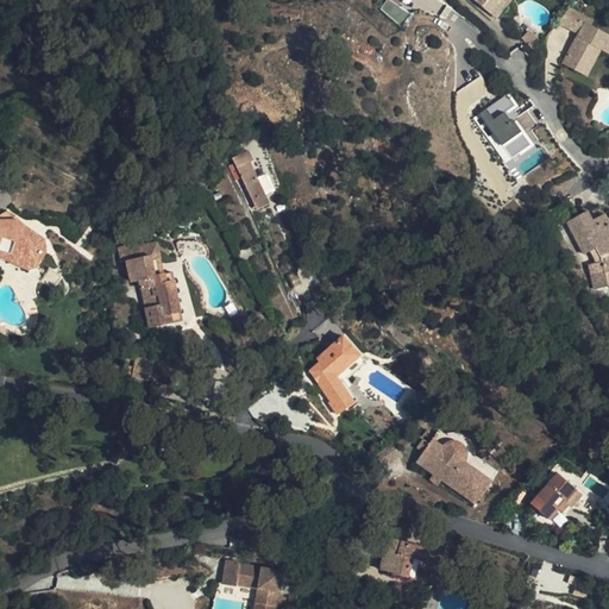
[(472,0),(489,13),(498,0),(497,0),(472,0)]
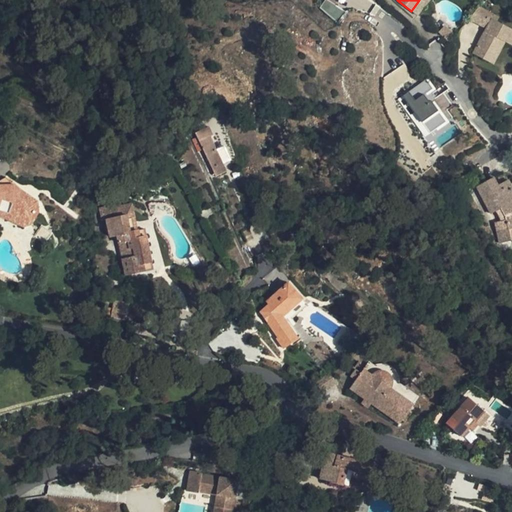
[(418,0),(419,0),(411,11),(415,14),(426,0),(418,0)]
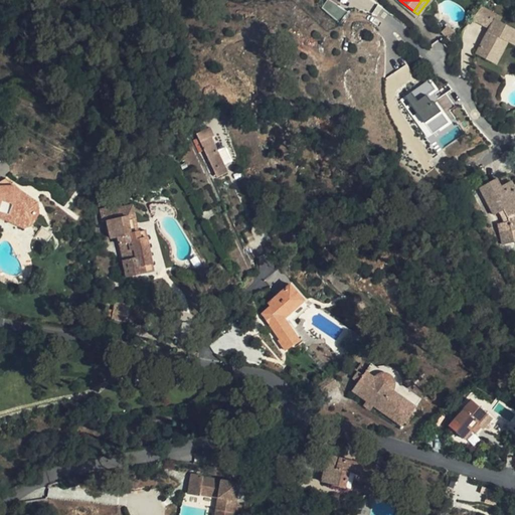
[(500,18),(480,7),(470,18),(488,28),(474,54),(488,61),(496,45),(502,48),(506,41),(514,46),(514,43),(514,30),(498,22),(500,18)]
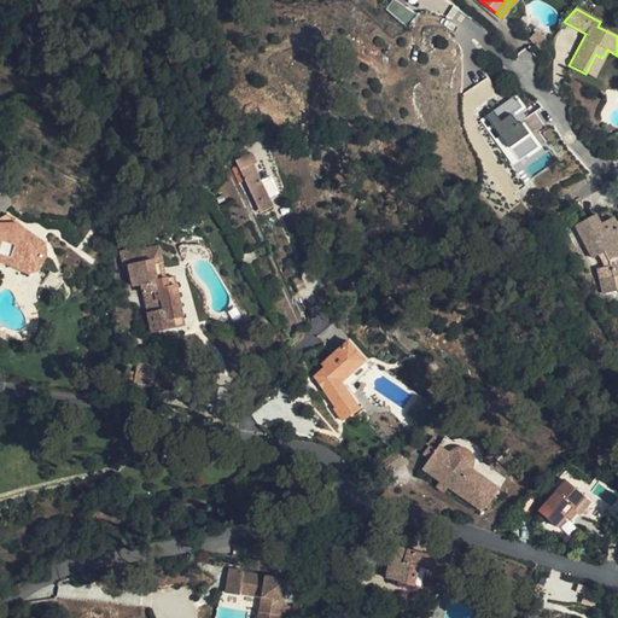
[(526,39),(537,50),(544,41),(534,31),(526,39)]
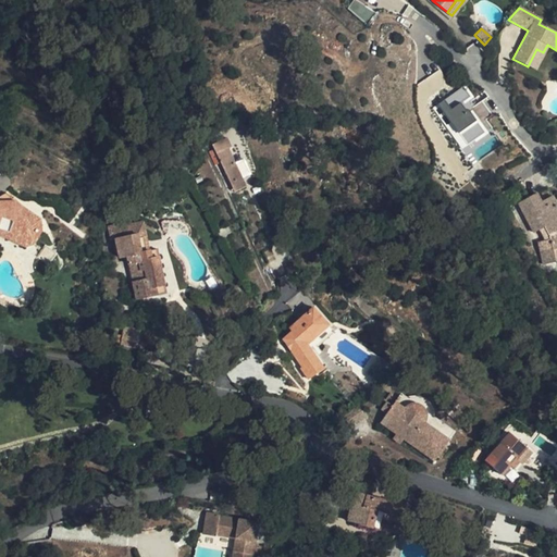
[(528,66),(534,70),(543,52),(536,49),(528,66)]
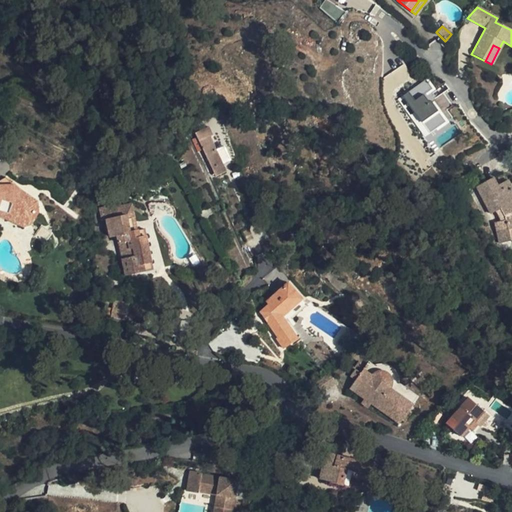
[(428,80),(398,99),(424,139),(453,122),(447,111),(453,107),(443,95),(431,101),(426,96),(437,91),(428,80)]
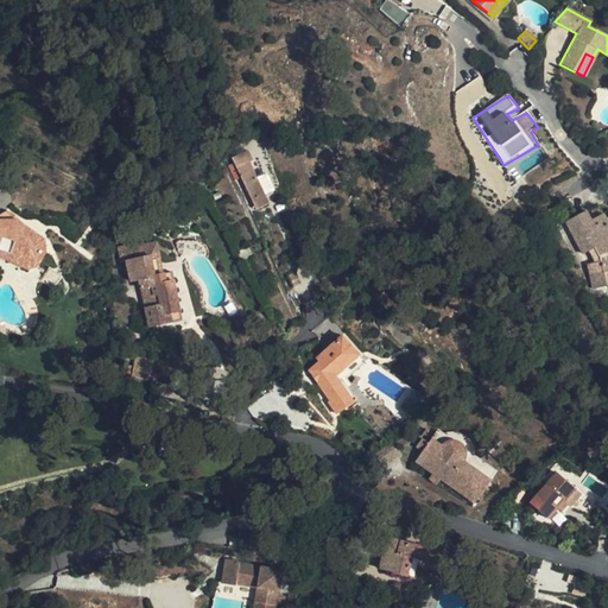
[(248,163),(241,166),(236,169),(255,210),(268,204),(248,163)]
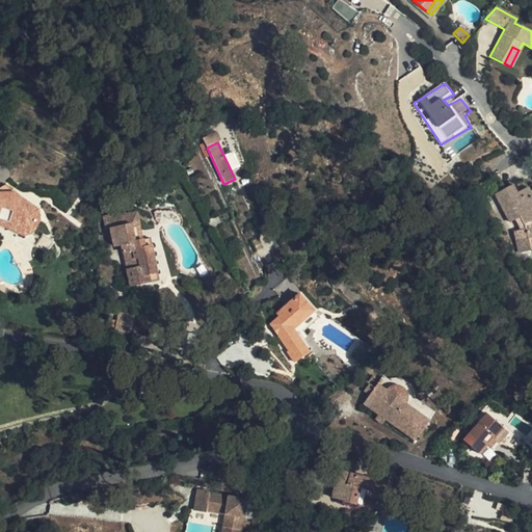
[(5,186),(0,189),(0,218),(9,221),(22,237),(31,235),(33,225),(40,222),(37,211),(23,201),(22,202),(5,186)]
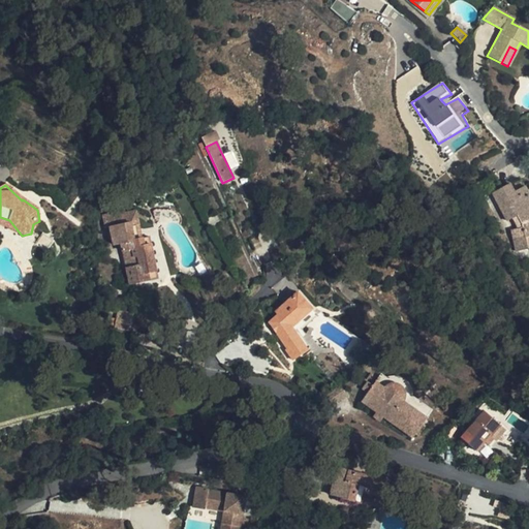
[(528,193),(525,187),(516,193),(510,185),(493,194),(508,222),(514,219),(518,226),(519,229),(512,230),(518,252),(528,249),(528,193)]
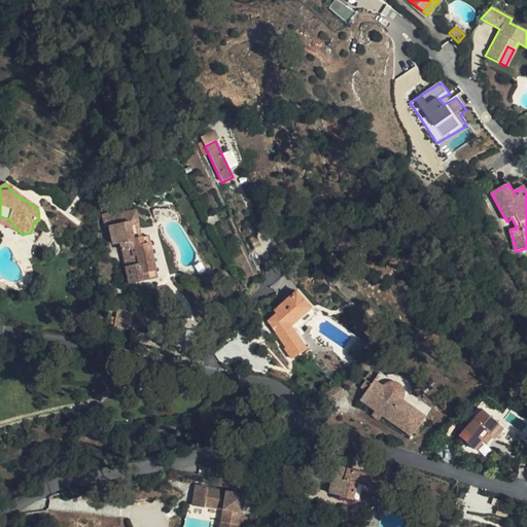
[(160,277),(151,235),(144,237),(136,239),(132,221),(116,225),(114,214),(113,209),(107,210),(113,242),(121,241),(130,283),(160,277)]
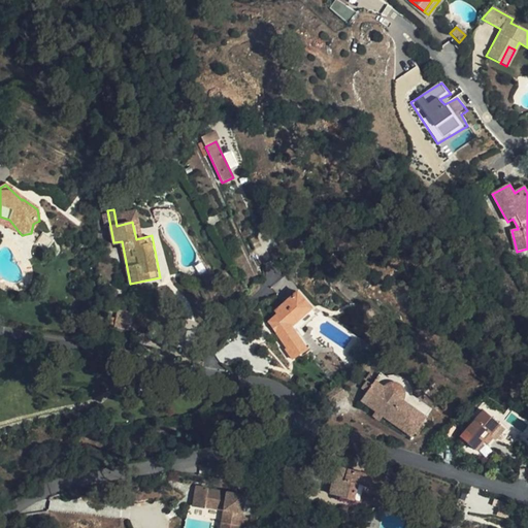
[(144,237),(138,209),(114,215),(117,226),(132,222),(136,239),(144,237)]
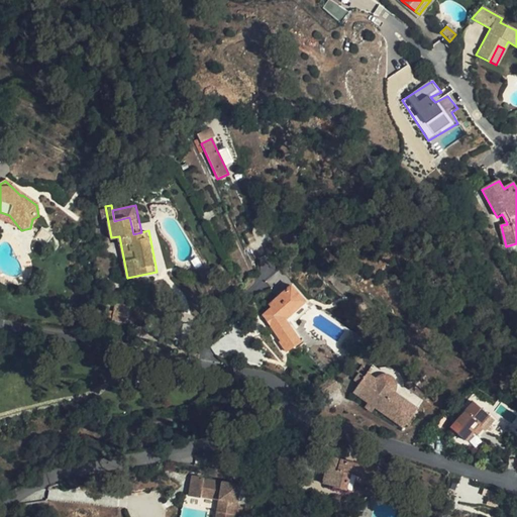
[(0,220),(21,230),(9,215),(0,212),(0,220)]
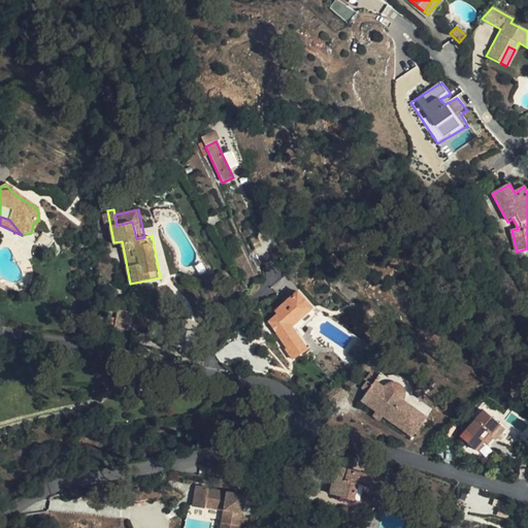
[(45,253),(53,242),(42,235),(35,245),(45,253)]
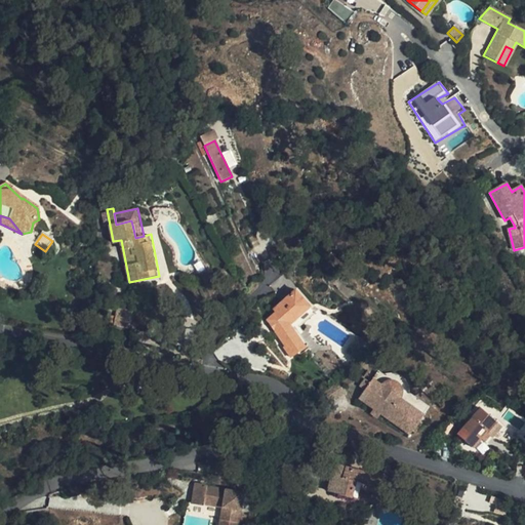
[(294,331),(304,323),(299,317),(312,307),(296,290),(275,310),(277,313),(268,321),(271,324),(274,322),(278,328),(275,330),(286,348),(285,349),(291,358),(306,348),(294,331)]
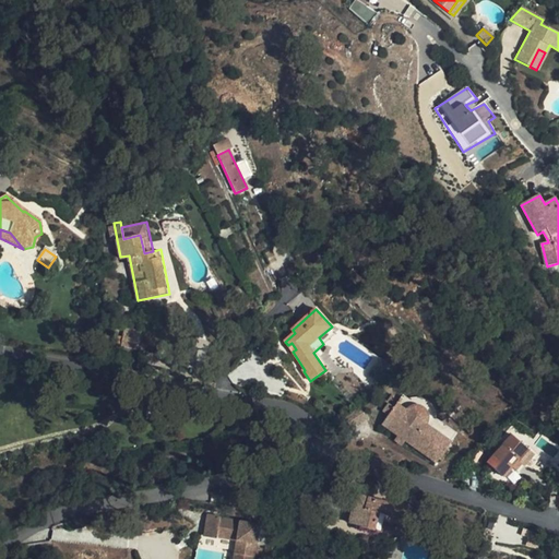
[(319,337),(323,344),(337,333),(332,326),(319,337)]
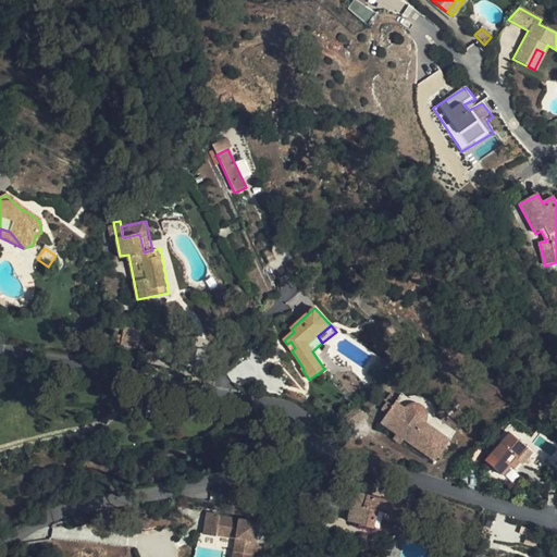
[(138,348),(143,331),(124,326),(121,345),(138,348)]
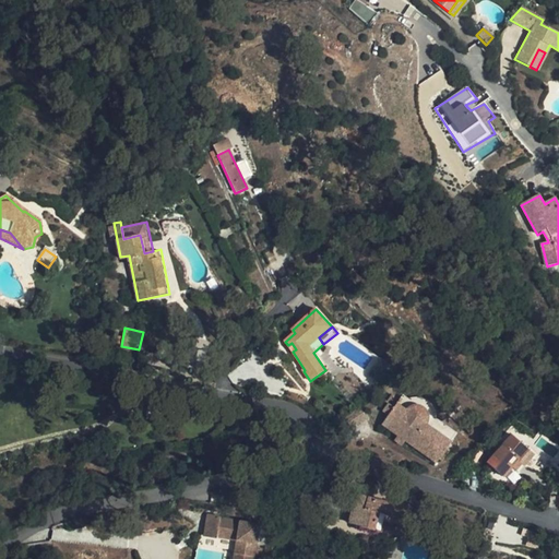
[(400,436),(407,441),(438,462),(452,442),(427,424),(429,418),(428,413),(424,408),(419,406),(413,407),(408,411),(397,404),(383,424),(400,436)]
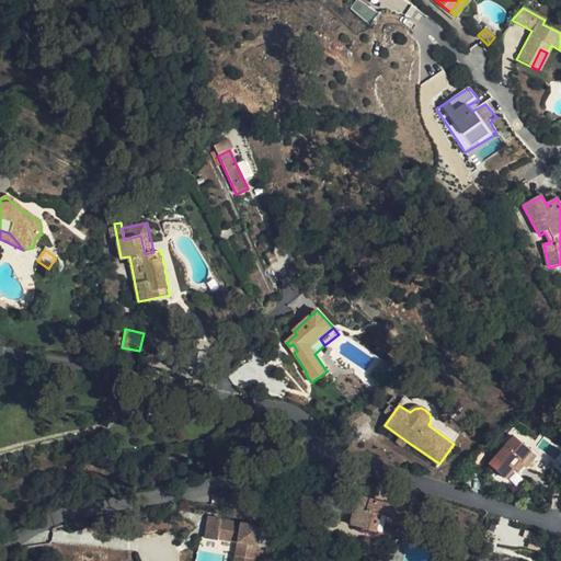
[(405,447),(409,443),(401,437),(398,442),(405,447)]
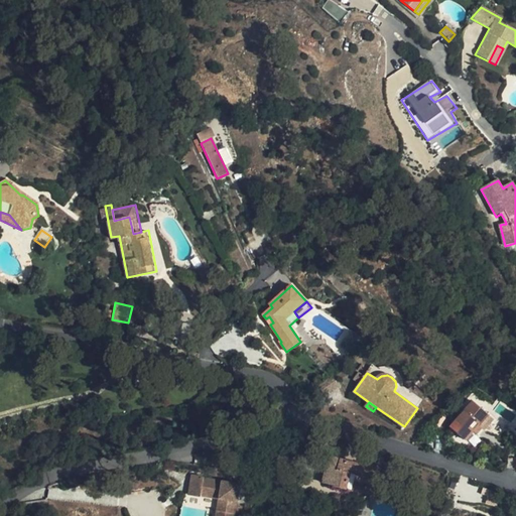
[(480,426),(483,429),(485,430),(494,420),(474,402),(450,426),(466,440),(475,431),(480,426)]
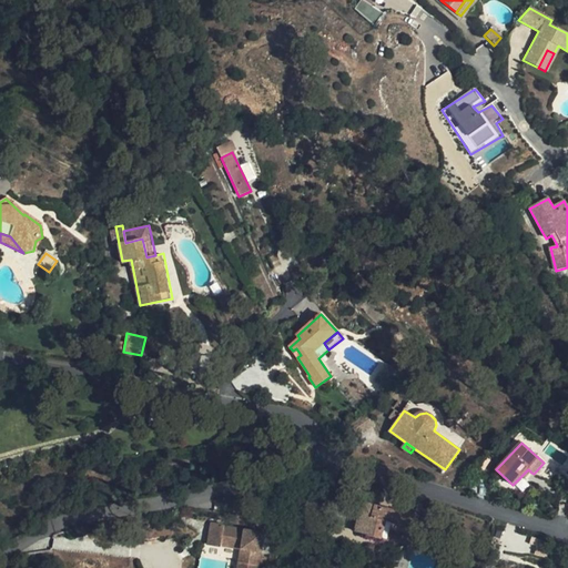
[(494,465),(488,459),(482,466),(487,472),(494,465)]
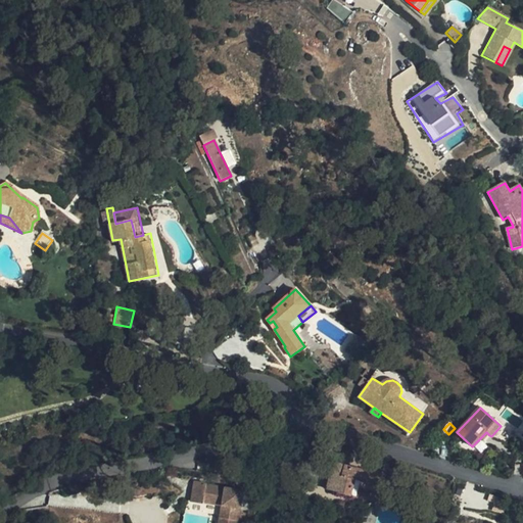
[(484,440),(489,435),(486,432),(481,437),(484,440)]
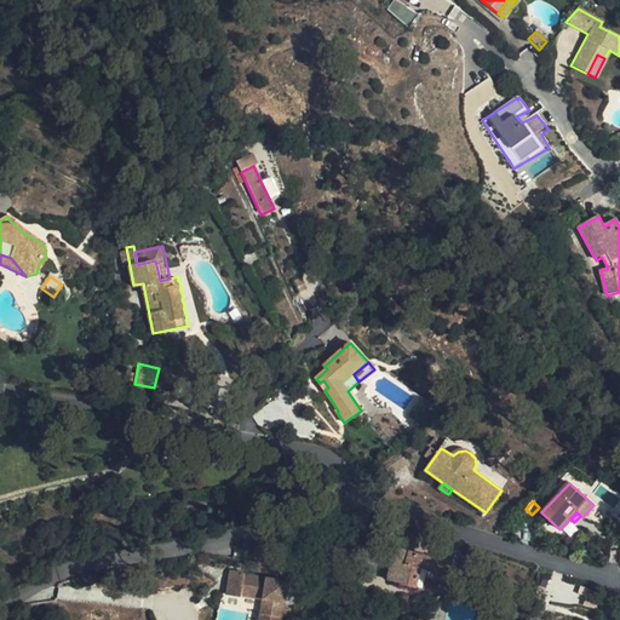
[(437,574),(453,579),(458,566),(399,549),(389,580),(402,584),(401,585),(425,592),(429,583),(435,584),(437,574)]
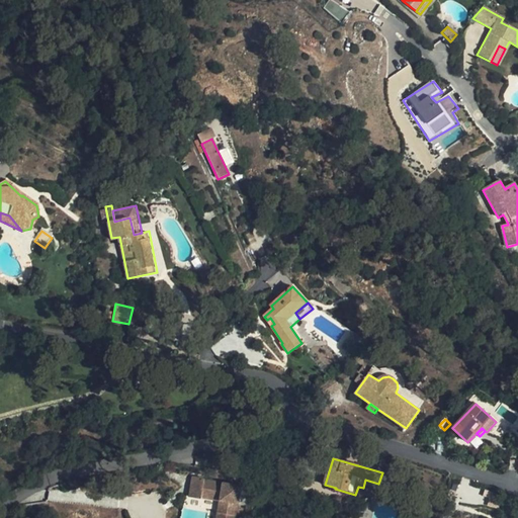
[(217,517),(235,517),(241,488),(205,481),(205,480),(194,478),(190,497),(201,500),(202,498),(221,502),(225,503),(223,514),(219,513),(217,517)]
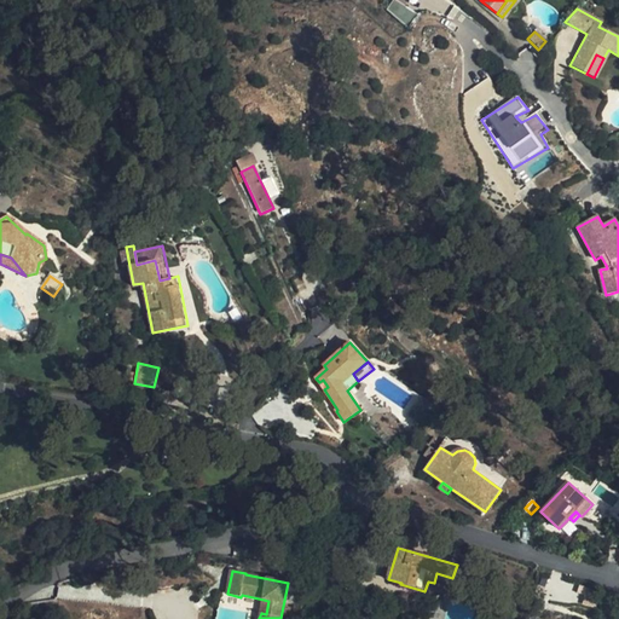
[(450,588),(452,578),(437,573),(434,583),(450,588)]
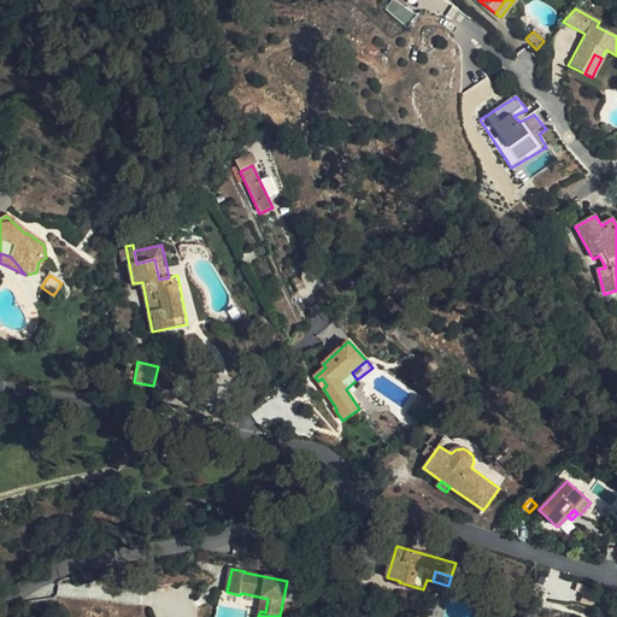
[(583,604),(588,588),(573,583),(568,599),(583,604)]
